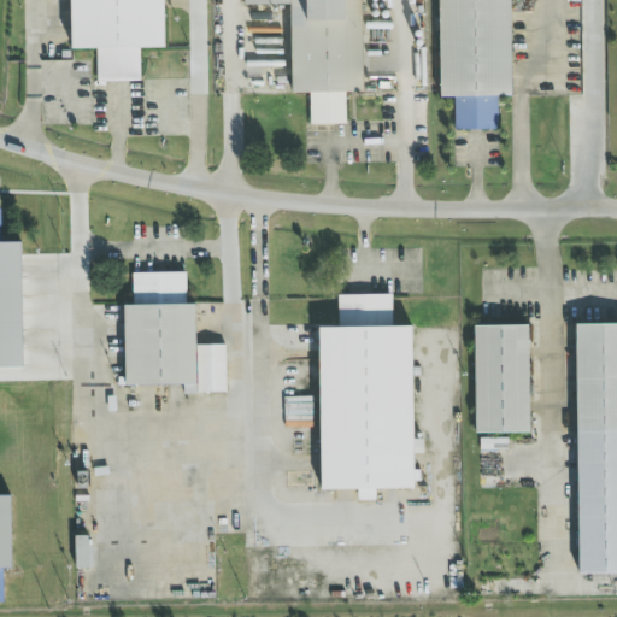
[(164,48),(163,0),(70,0),(71,51),(97,50),(97,82),(140,81),(140,50),(164,48)]
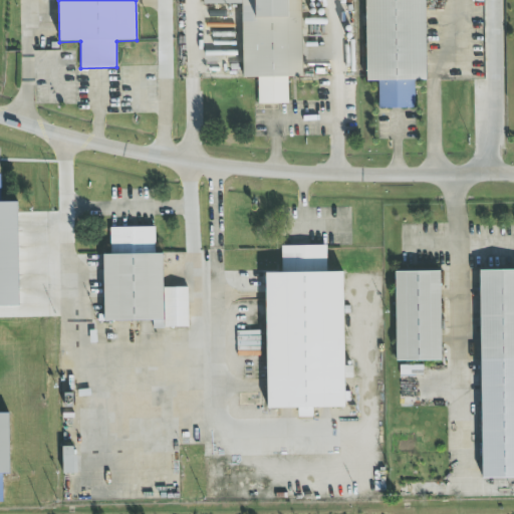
[(241,4),(243,78),(258,78),(258,104),(288,103),(287,77),(302,77),(301,0),(205,0),(205,5),(241,4)]
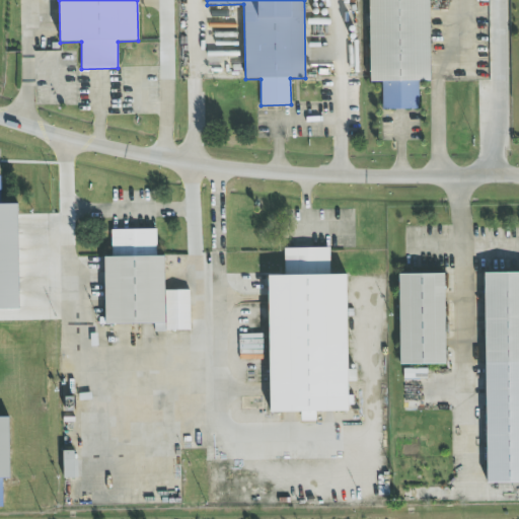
[(368,0),(370,82),(382,82),(382,109),(419,109),(418,82),(430,81),(429,0),(368,0)]
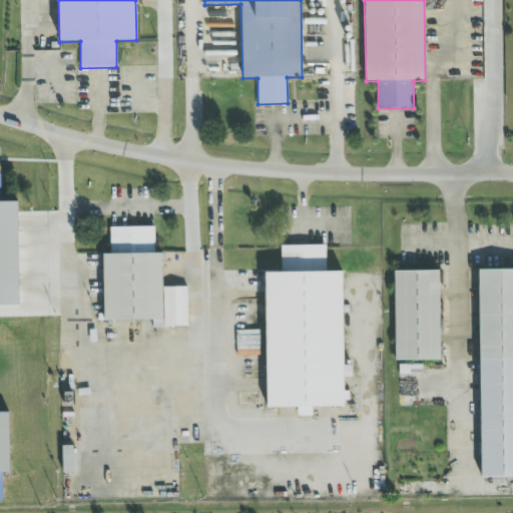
[(17,201),(0,201),(0,306),(19,306),(17,201)]
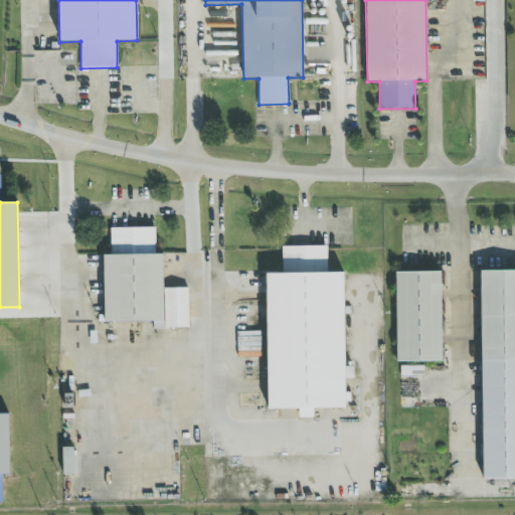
[(188,289),(163,289),(162,254),(155,254),(155,228),(110,228),(111,255),(103,255),(104,322),(153,322),(153,329),(188,328),(188,289)]
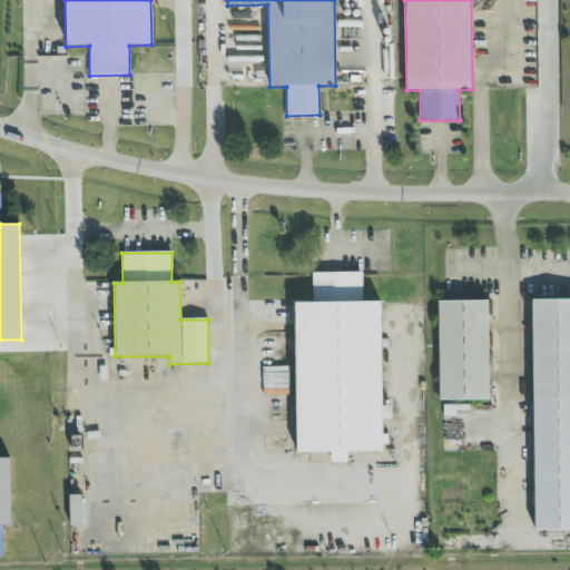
[(382,452),(381,302),(362,303),(362,273),(312,274),(313,303),(294,303),(296,453),(331,453),(331,463),(346,463),(346,453),(382,452)]
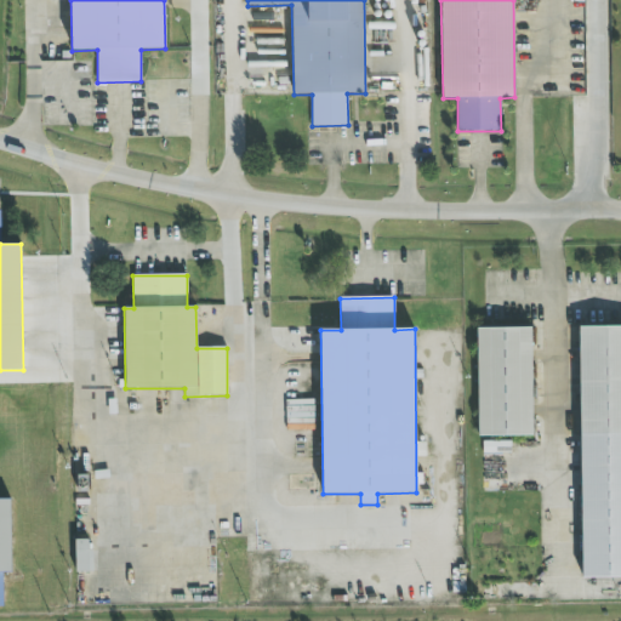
[(620,326),(579,328),(582,577),(620,577),(620,326)]
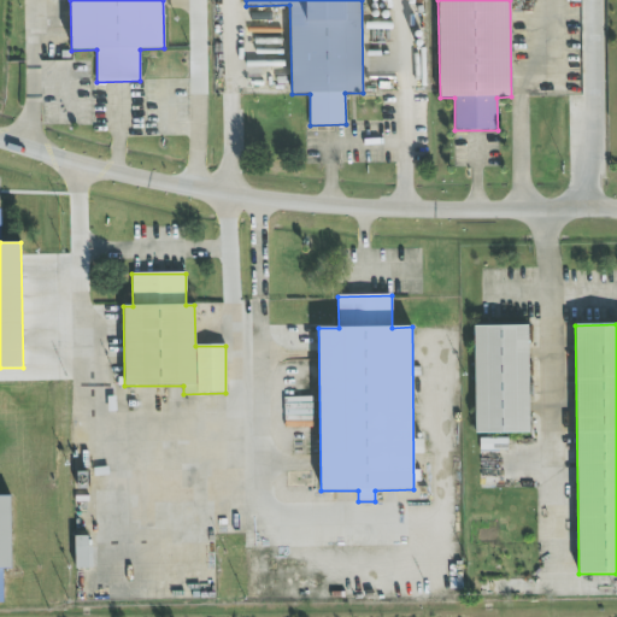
[(474,327),(475,434),(529,433),(528,325),(474,327)]
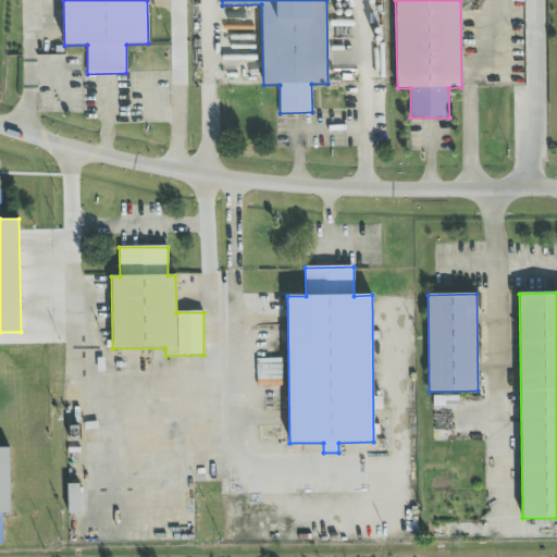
[(0,514),(10,514),(10,448),(0,447),(0,514)]
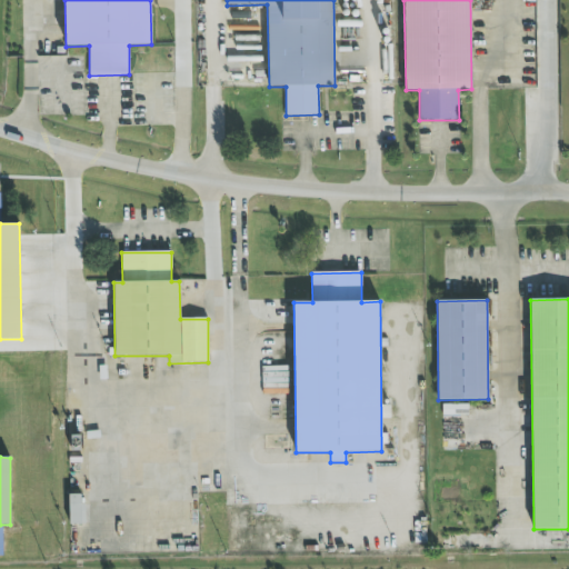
[(69,525),(83,525),(83,495),(69,495),(69,525)]
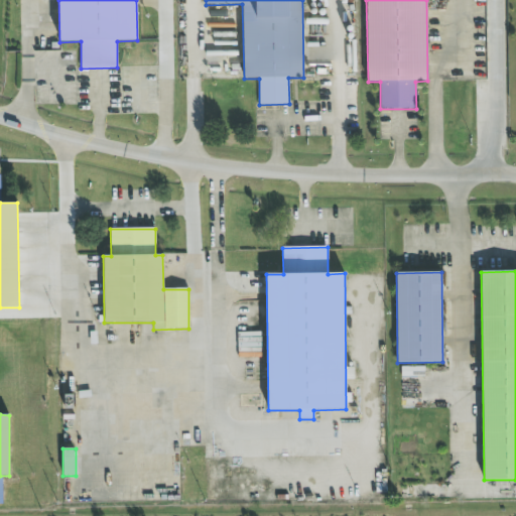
All buildings are outlined.
